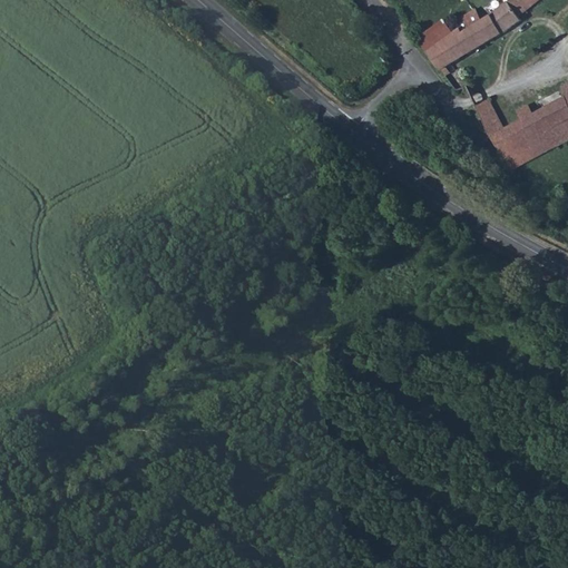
[(507,0),(489,15),(499,32),(519,19),(517,16),(537,0),(507,0)]
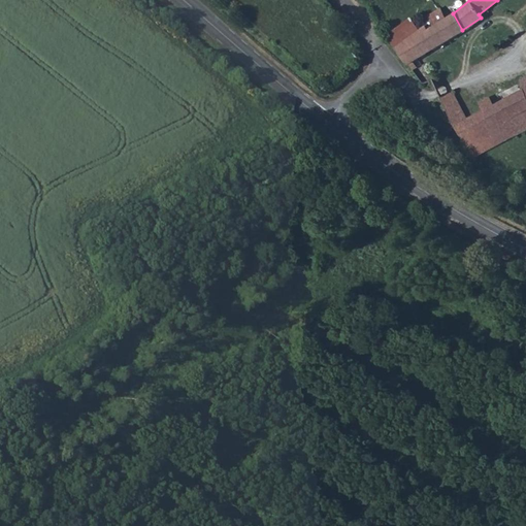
[(412,62),(462,30),(453,13),(446,19),(438,8),(421,19),(424,25),(418,30),(394,47),(407,65),(412,62)]
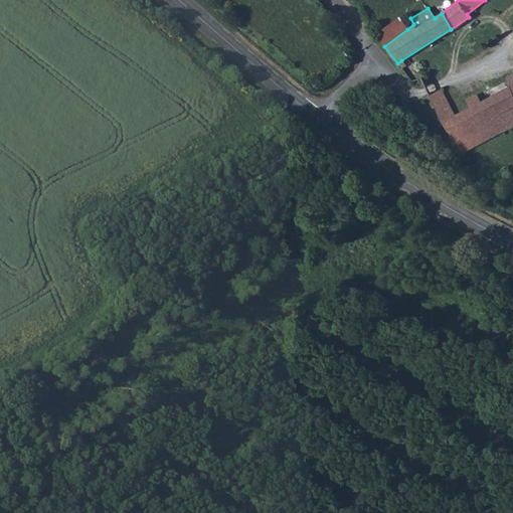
[(375,33),(384,46),(407,29),(399,16),(375,33)]
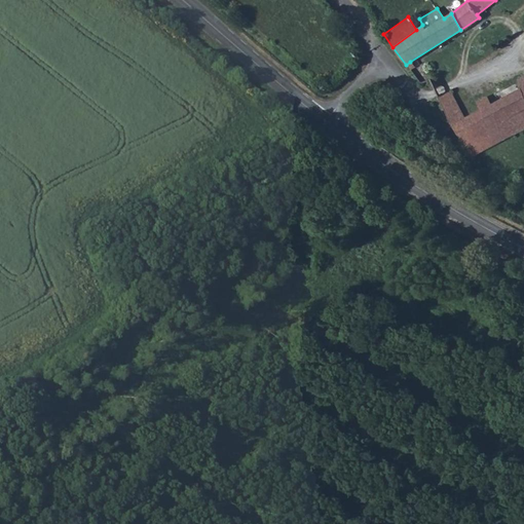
[(521,88),(489,105),(481,109),(463,118),(450,124),(472,155),(485,149),(523,128),(523,74),(516,79),(521,88)]
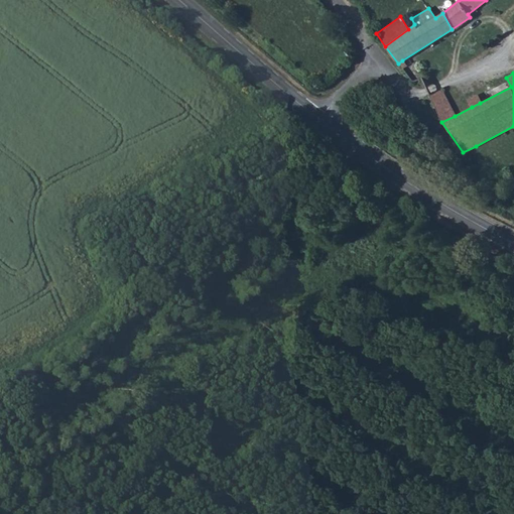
[(429,95),(433,105),(445,99),(440,89),(429,95)]
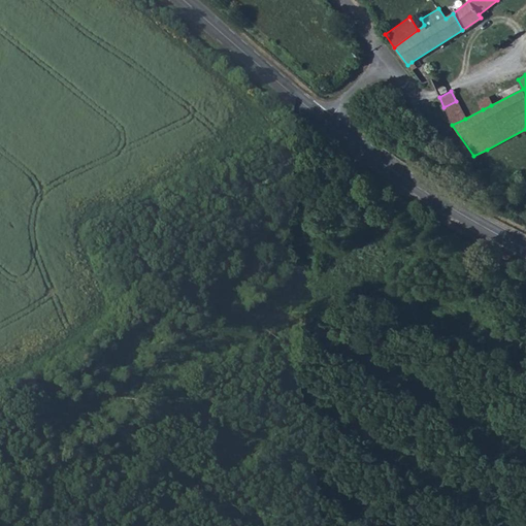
[(479,102),(483,109),(491,105),(488,98),(479,102)]
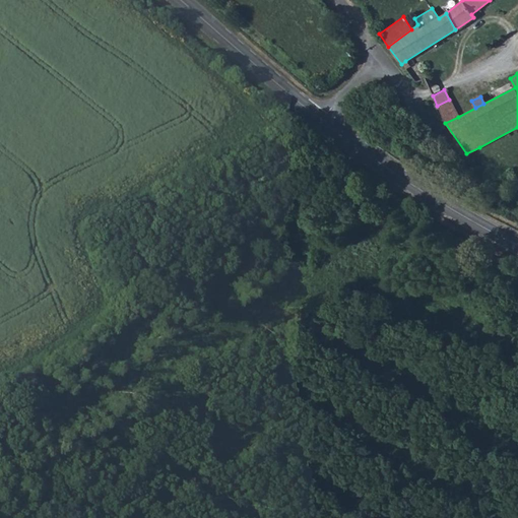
[(458,117),(449,100),(437,106),(440,113),(445,123),(458,117)]
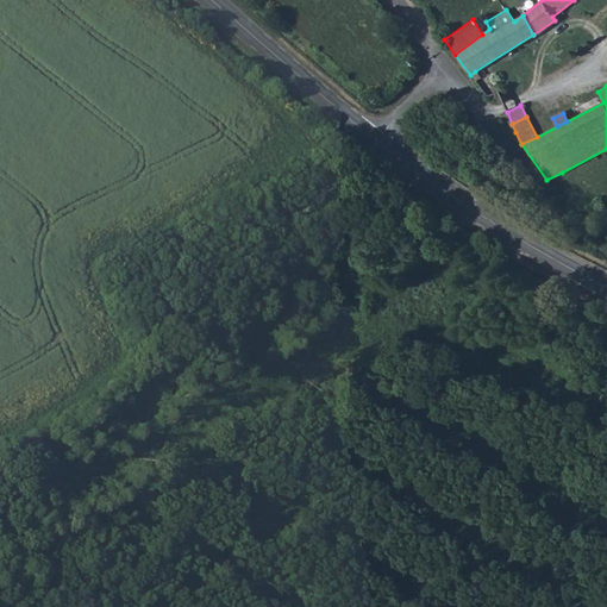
All buildings are outlined.
